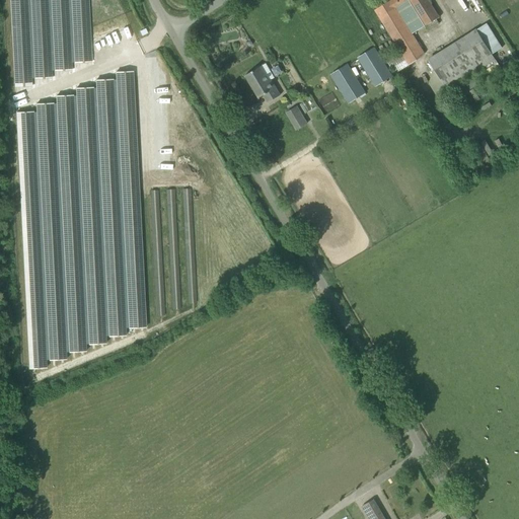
[(10,0),(15,94),(19,94),(39,86),(74,72),(93,65),(92,53),(84,32),(84,25),(90,22),(89,0),(10,0)]
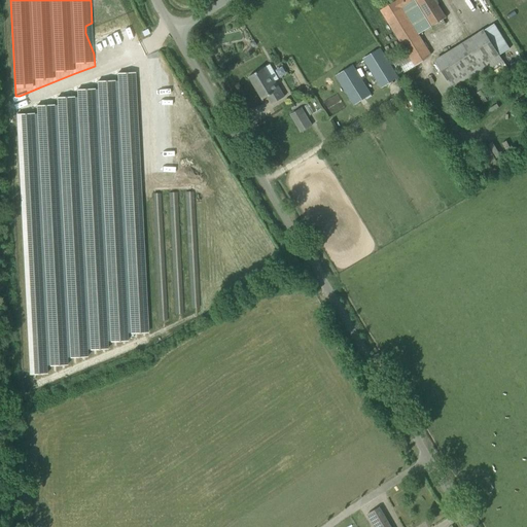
[(417,35),(445,19),(433,0),(397,0),(396,1),(396,0),(380,10),(414,66),(430,57),(417,35)]
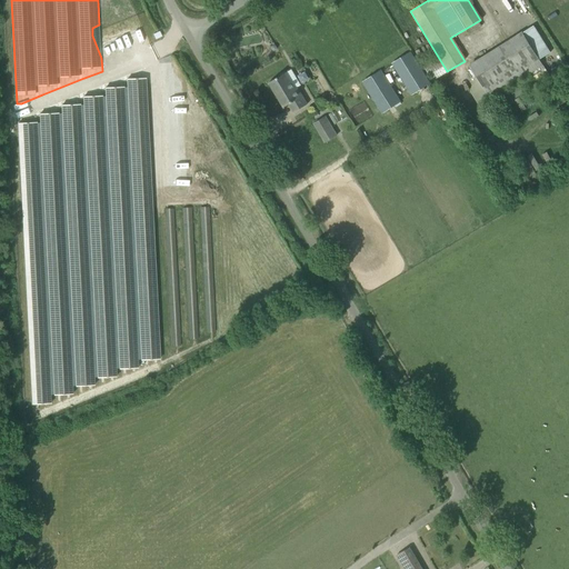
[(541,66),(521,33),(469,66),(488,98),(541,66)]
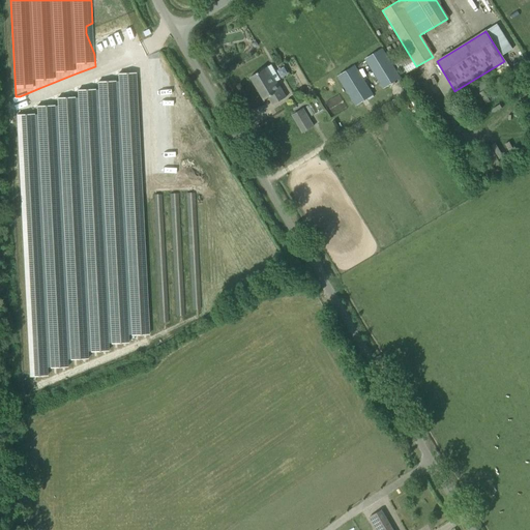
[(386,57),(382,51),(365,61),(383,88),(400,78),(386,57)]
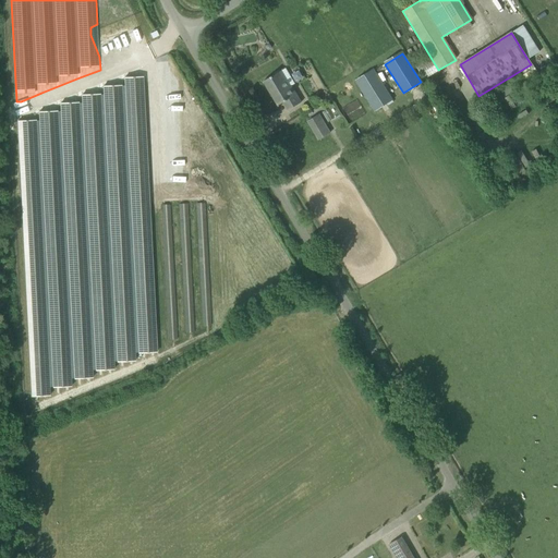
[(146,71),(19,111),(20,180),(24,177),(28,182),(28,172),(39,172),(39,171),(50,171),(50,167),(52,171),(62,170),(62,168),(68,168),(74,162),(82,173),(82,142),(86,157),(95,155),(97,158),(105,157),(105,158),(112,158),(114,157),(128,153),(128,164),(138,164),(147,192),(146,71)]
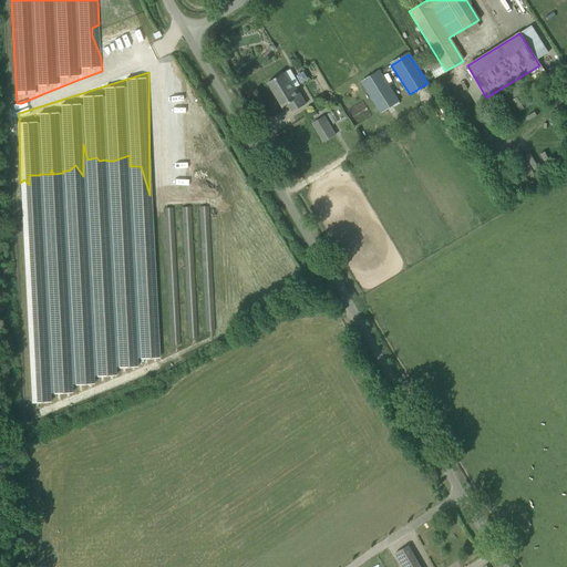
[(381,113),(398,102),(379,72),(362,83),(381,113)]
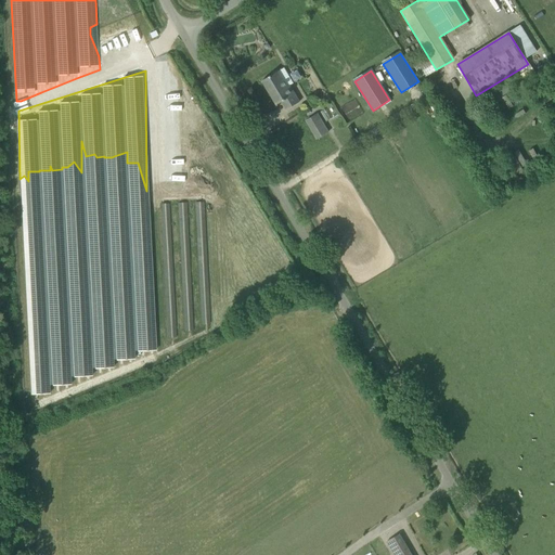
[(299,102),(289,87),(287,88),(283,81),(278,72),(261,81),(276,105),(281,102),(286,110),(299,102)]
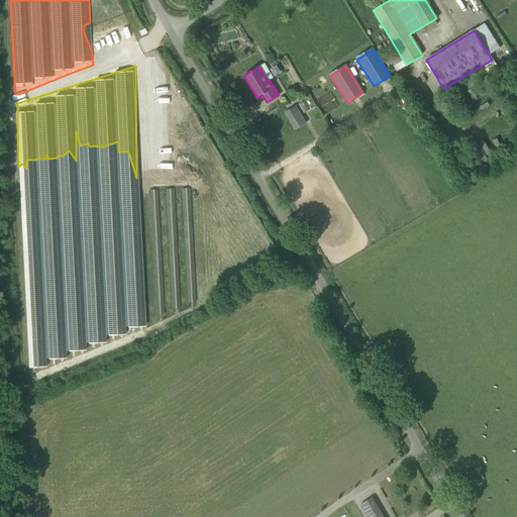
[(285,112),(295,130),(306,123),(295,106),(285,112)]
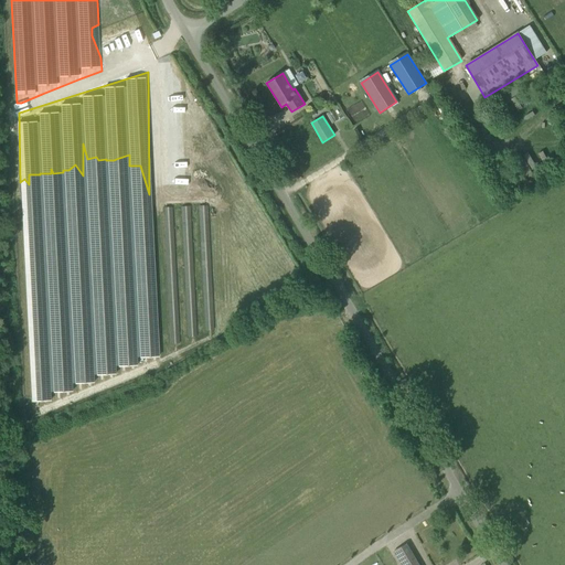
[(184,125),(168,125),(170,188),(187,187),(184,125)]
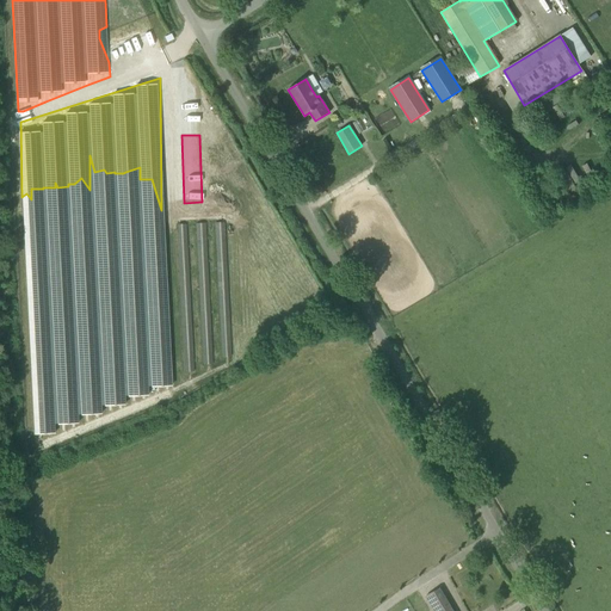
[(582,179),(593,174),(588,160),(576,165),(582,179)]
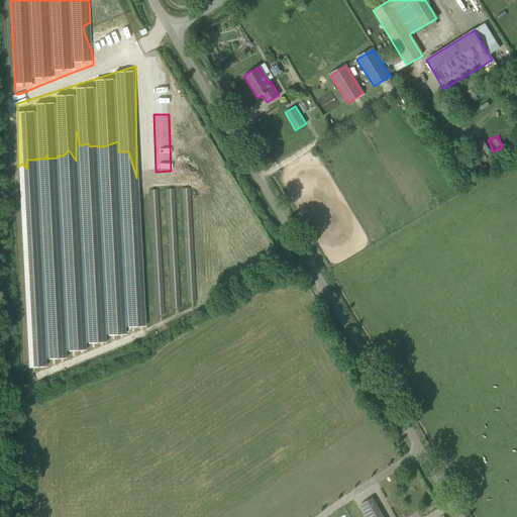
[(470,147),(476,163),(487,158),(481,143),(470,147)]
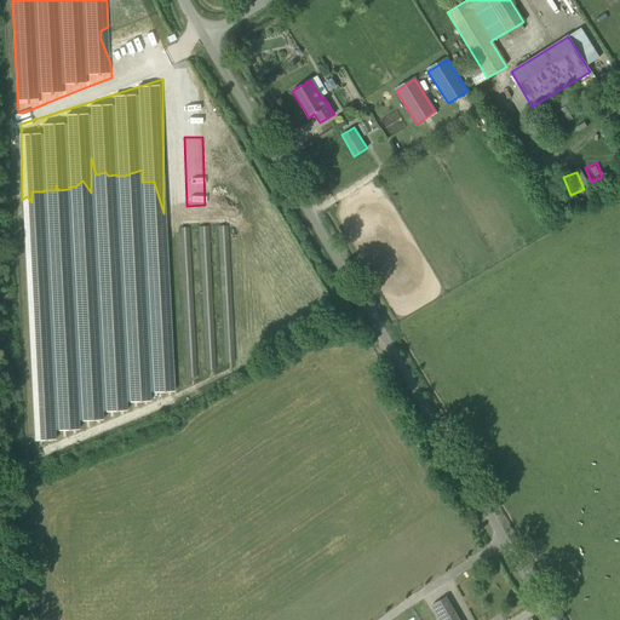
[(191,273),(189,227),(179,227),(182,263),(183,263),(183,273),(191,273)]
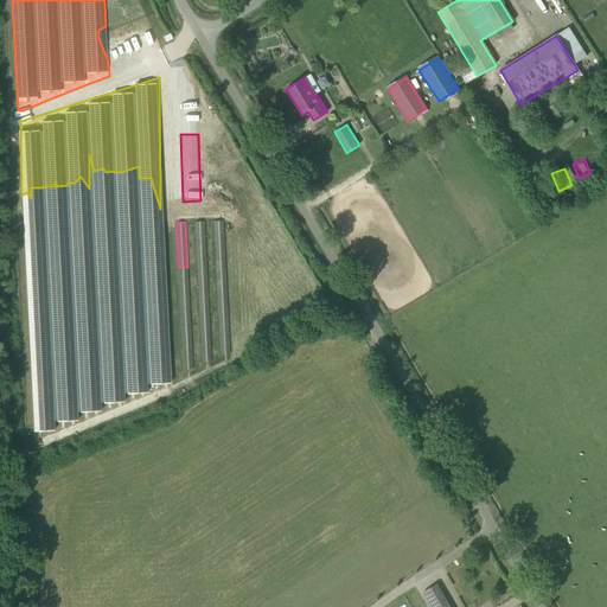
[(167,324),(148,325),(151,383),(170,383),(167,324)]
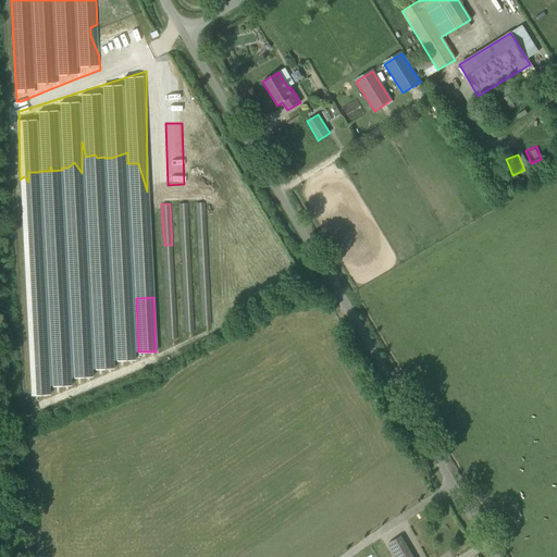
[(115,313),(116,360),(136,360),(134,306),(128,306),(128,313),(122,313),(122,312),(115,313)]
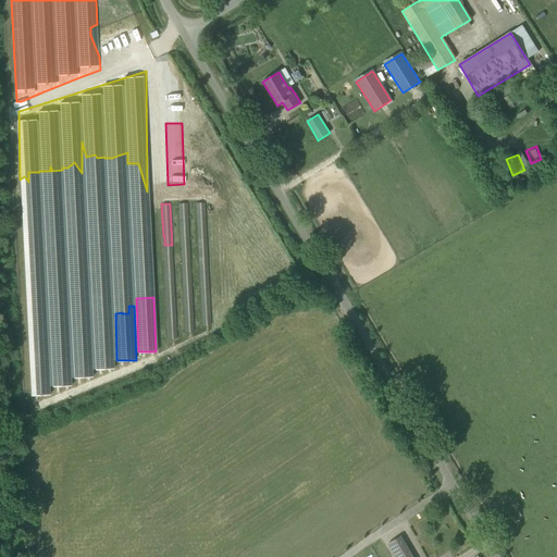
[(53,318),(56,385),(71,385),(69,317),(53,318)]
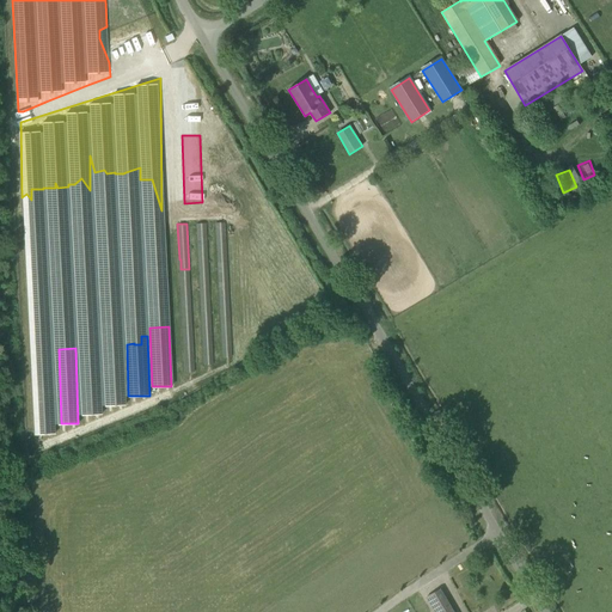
[(81,415),(103,414),(99,350),(89,352),(90,353),(78,353),(81,415)]
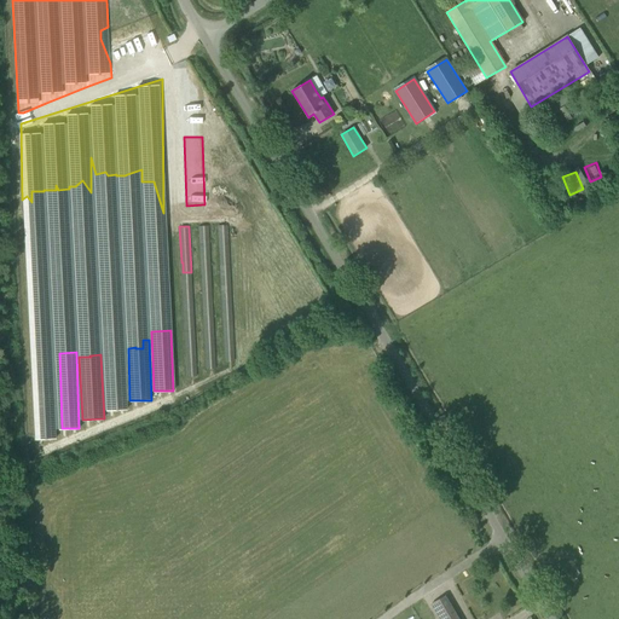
[(105,410),(125,410),(123,354),(104,356),(105,410)]
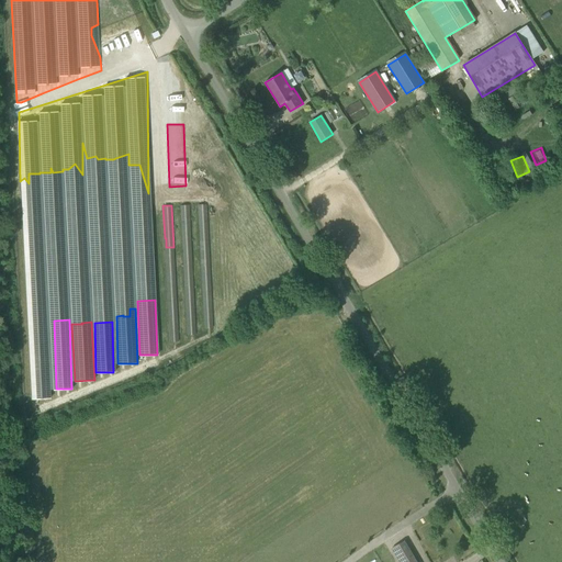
[(32,400),(51,398),(47,327),(29,327),(32,400)]
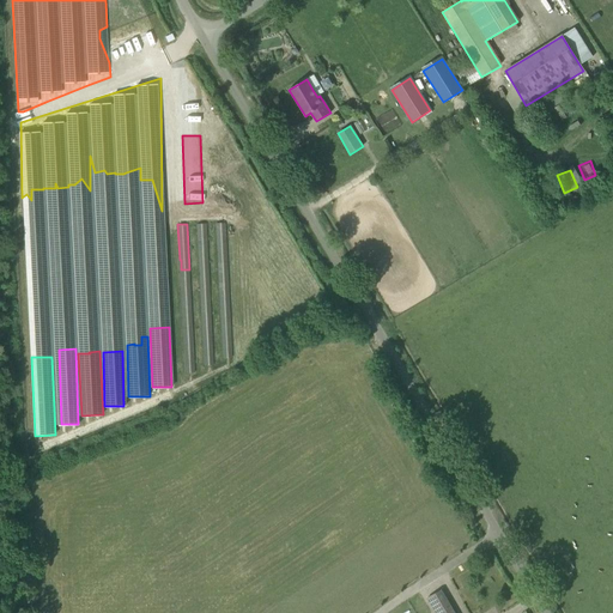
[(359,441),(353,431),(349,434),(354,443),(359,441)]
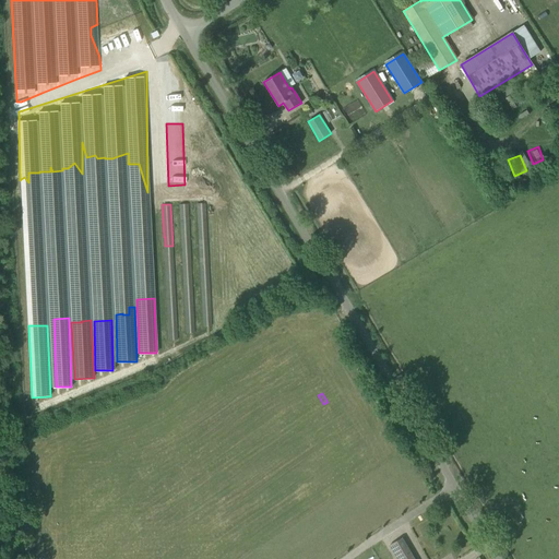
[(396,558),(414,558),(402,538),(390,546),(396,558)]
